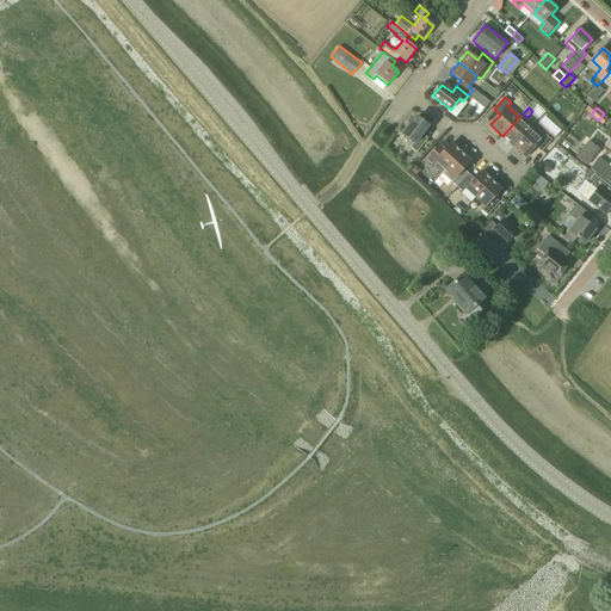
[(604,113),(598,121),(603,125),(609,118),(604,113)]
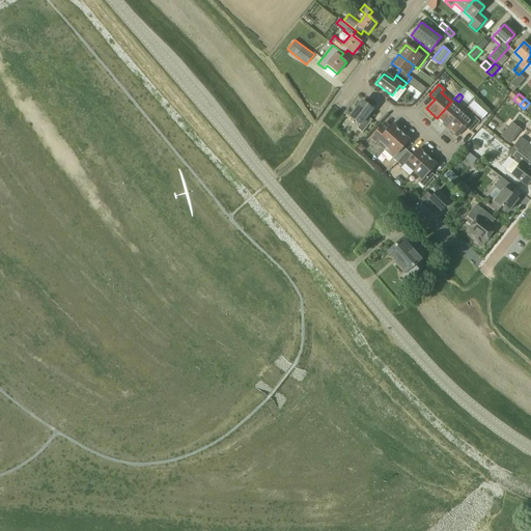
[(482,119),(488,113),(475,101),(469,107),(482,119)]
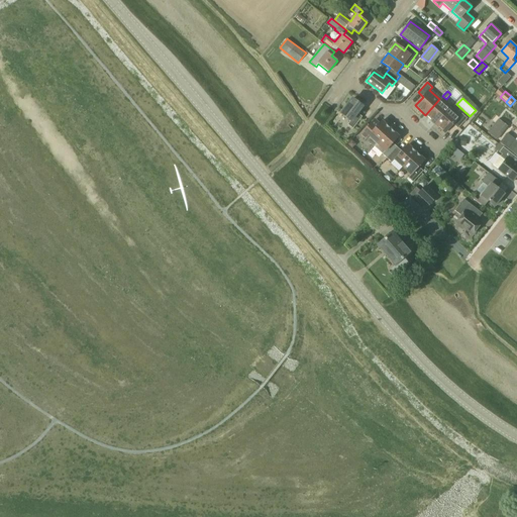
[(353,129),(360,119),(355,115),(363,106),(352,99),(341,114),(350,121),(348,125),(353,129)]
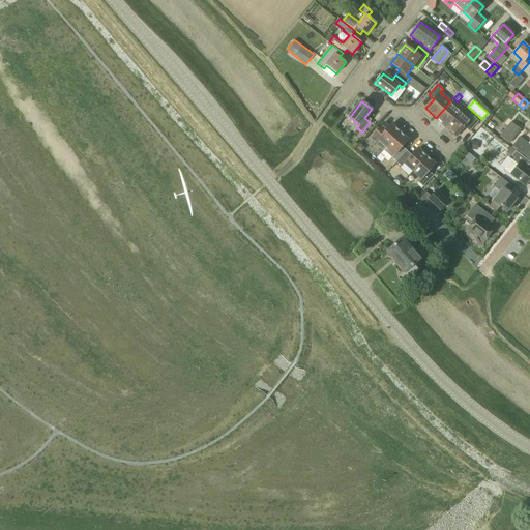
[(446,126),(461,111),(450,101),(436,118),(446,126)]
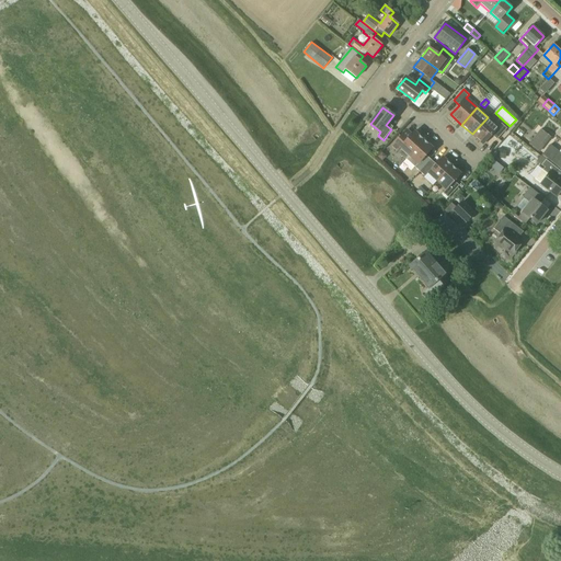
[(488,117),(472,134),(483,145),(492,135),(497,139),(507,128),(502,124),(499,127),(488,117)]
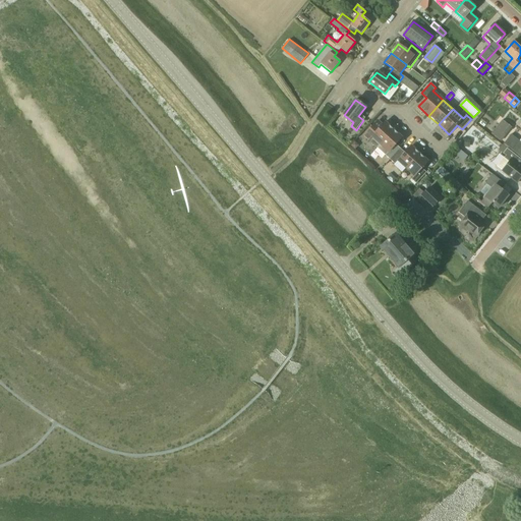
[(502,119),(490,133),(501,140),(512,127),(502,119)]
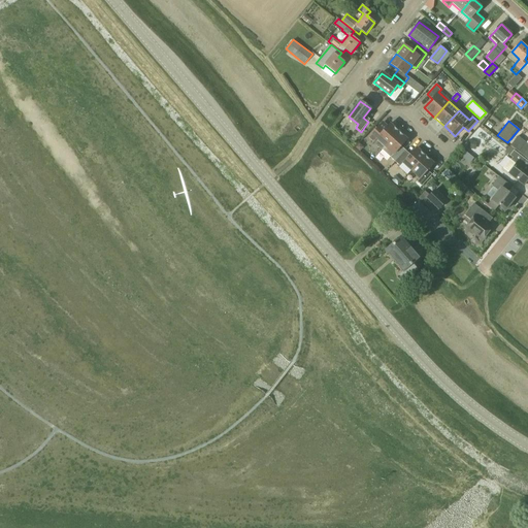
[(386,146),(398,132),(390,124),(383,132),(377,128),(369,137),(373,142),(376,138),(386,146)]
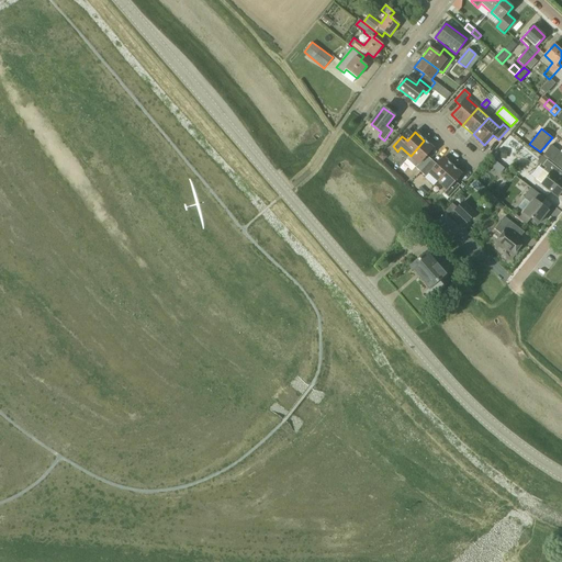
[(420,172),(430,163),(425,158),(434,148),(424,141),(411,156),(407,159),(420,172)]
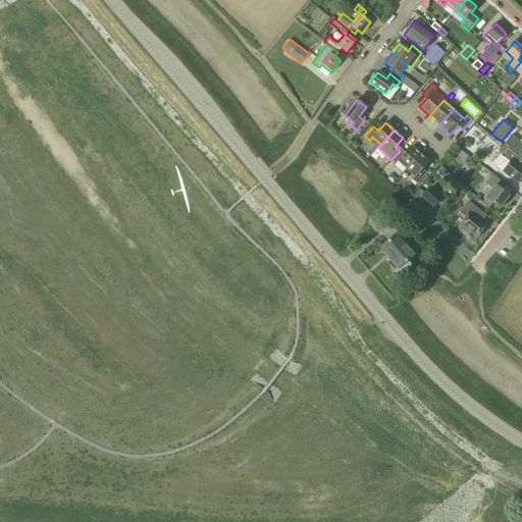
[(505,144),(521,157),(521,142),(512,135),(505,144)]
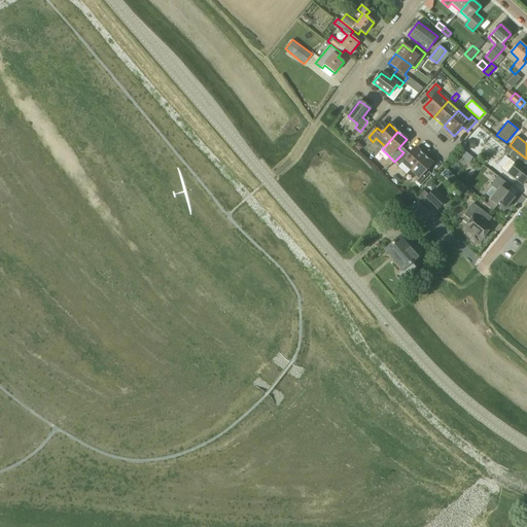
[(411,170),(424,155),(416,148),(408,156),(403,152),(394,162),(399,166),(402,163),(411,170)]
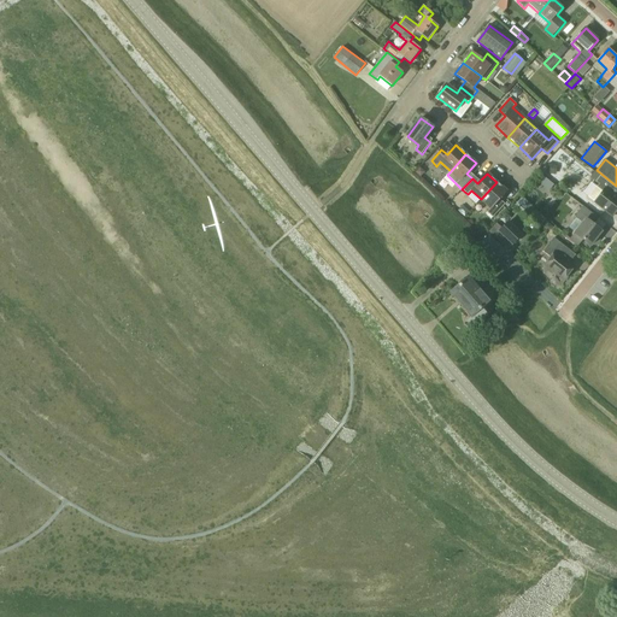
[(616,188),(600,176),(597,182),(599,184),(589,198),(613,216),(615,215),(616,216),(616,215),(616,188)]
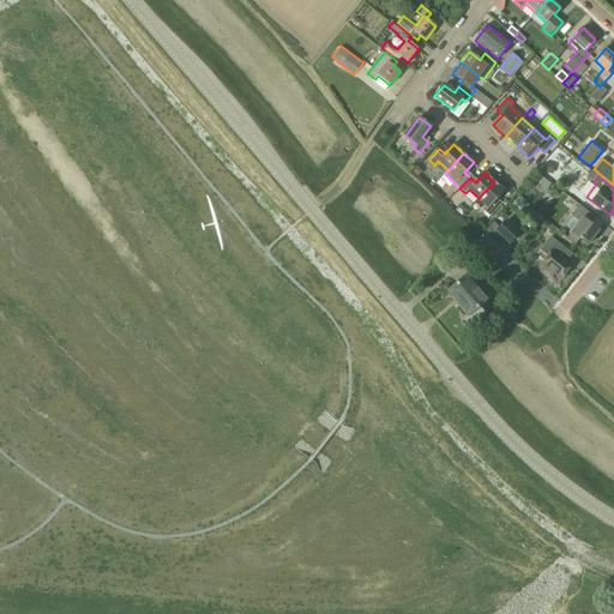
[(540,185),(546,191),(552,185),(546,179),(540,185)]
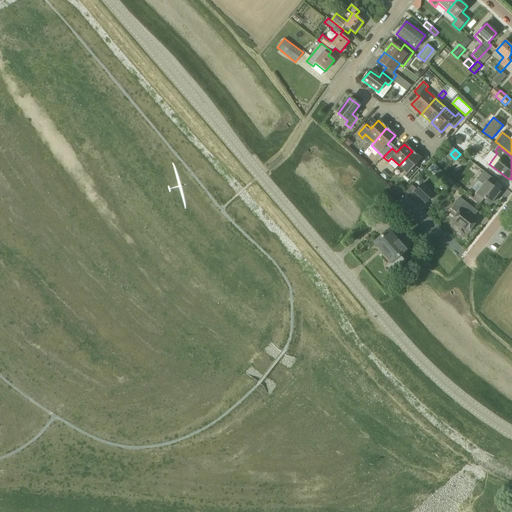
[(412,151),(399,165),(407,173),(404,176),(409,180),(418,171),(413,167),(420,159),(412,151)]
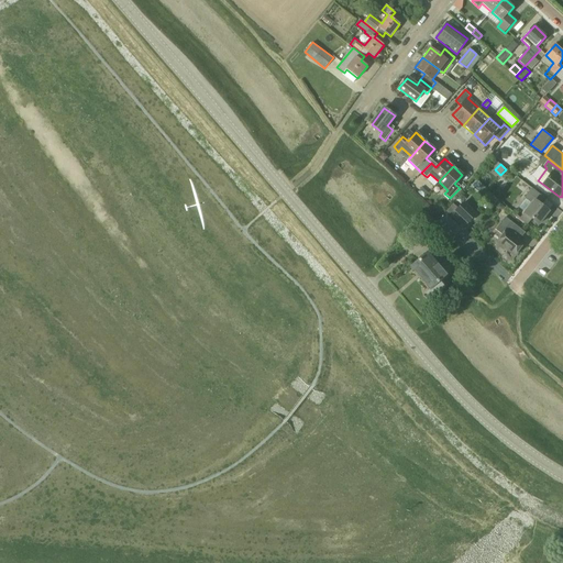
[(523,198),(531,205),(520,219),(528,224),(532,219),(539,224),(549,212),(541,206),(547,200),(539,194),(539,192),(533,187),(523,198)]
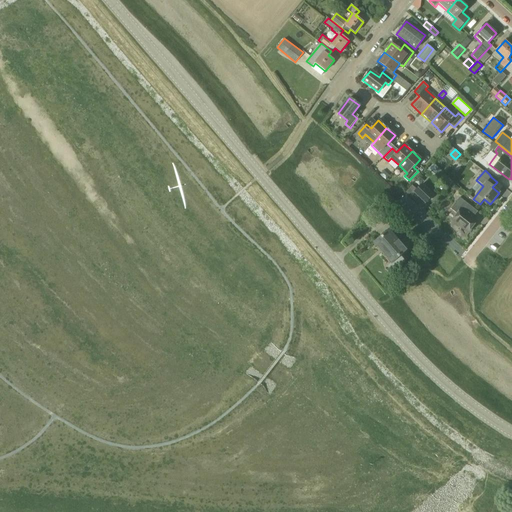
[(385,180),(390,174),(387,171),(383,171),(380,174),(385,180)]
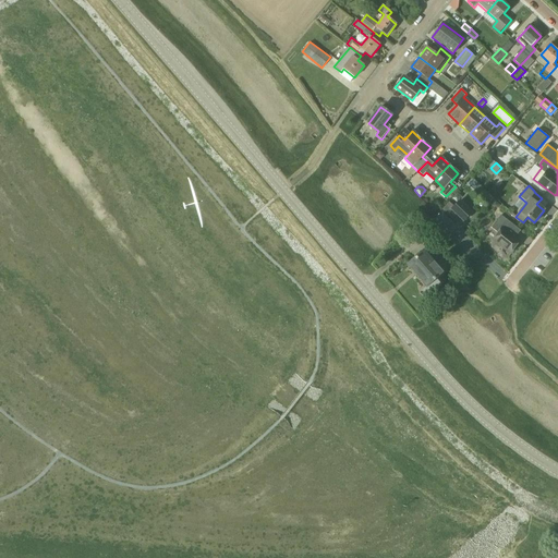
[(487,206),(494,199),(482,187),(475,194),(487,206)]
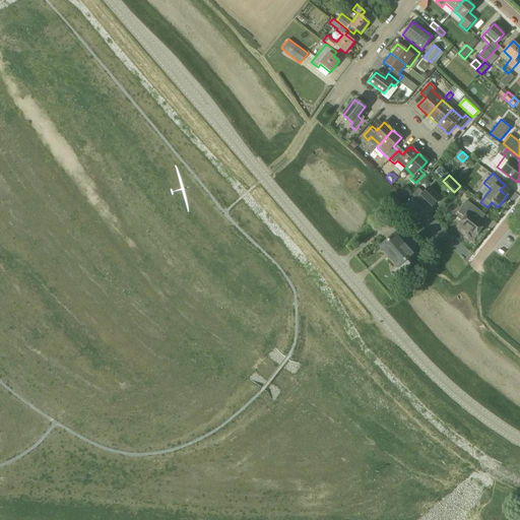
[(440,198),(429,187),(424,193),(418,188),(411,195),(428,210),(432,206),(440,198)]
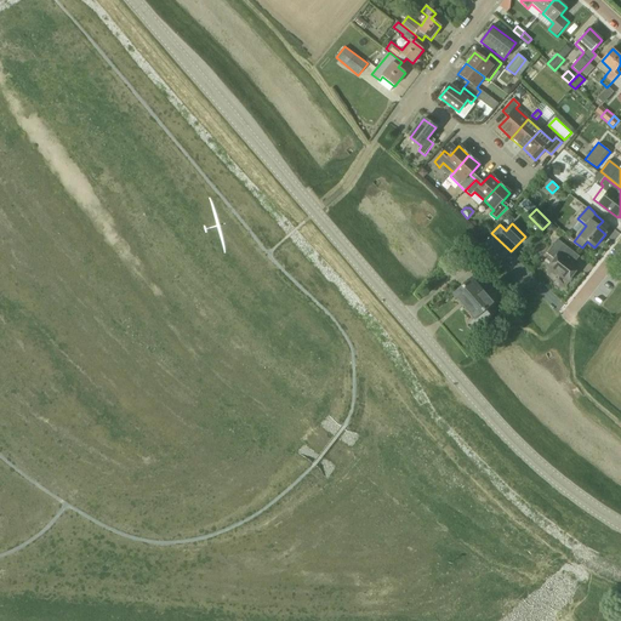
[(491,237),(485,244),(499,257),(506,250),(491,237)]
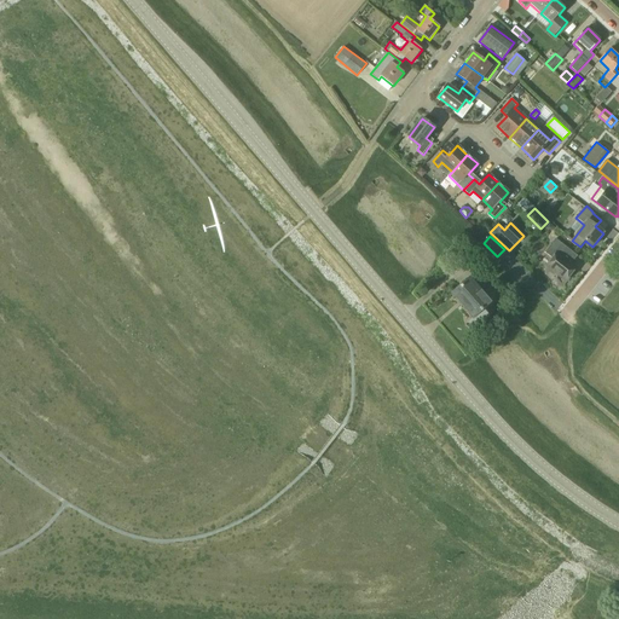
[(566,281),(577,268),(565,259),(571,250),(556,238),(545,253),(553,259),(548,266),(544,270),(545,275),(549,278),(554,277),(556,273),(566,281)]
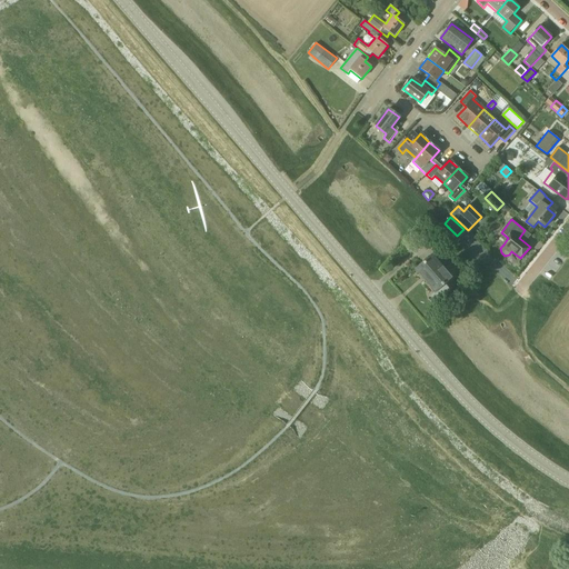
[(435,292),(452,278),(432,255),(415,270),(435,292)]
